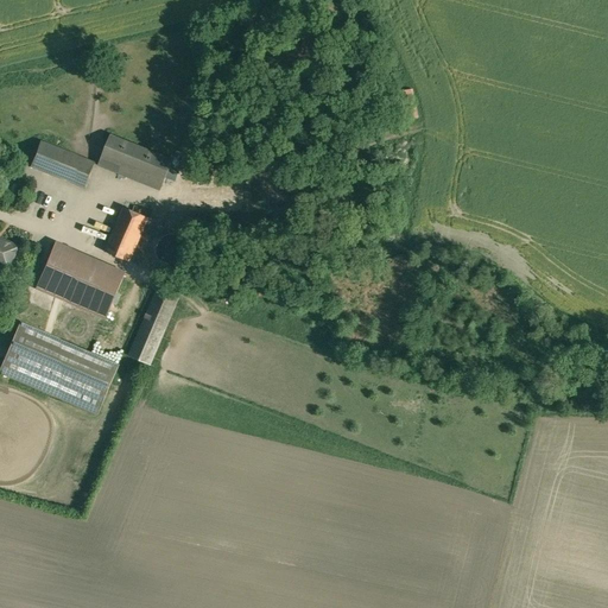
[(172,160),(111,135),(101,158),(164,183),(172,160)]
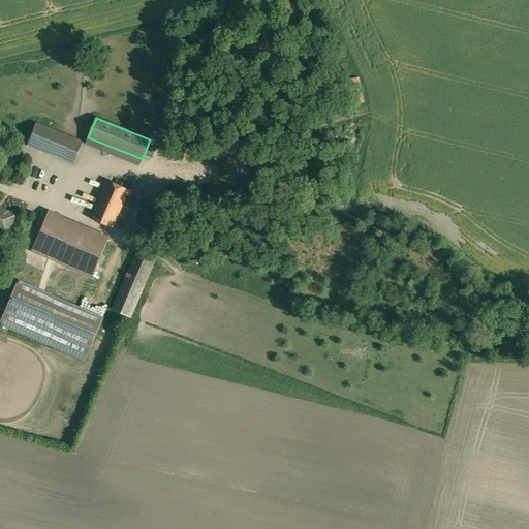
[(83,143),(35,123),(27,145),(74,163),(83,143)]
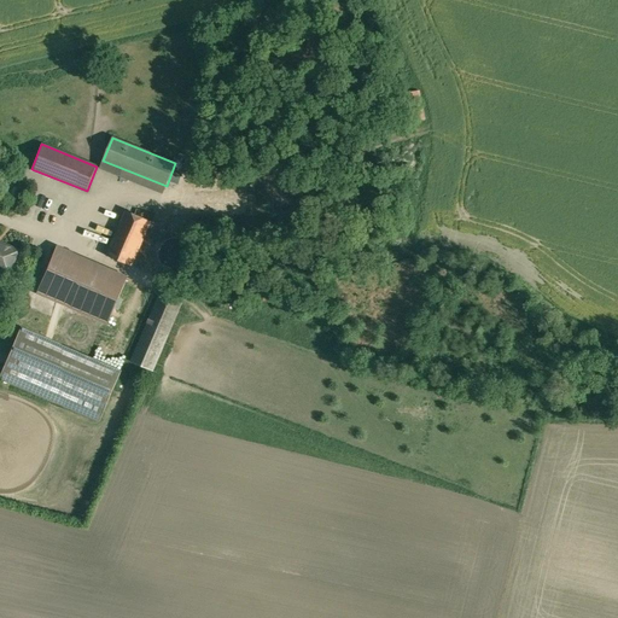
[(150,222),(126,211),(106,256),(132,267),(150,222)]
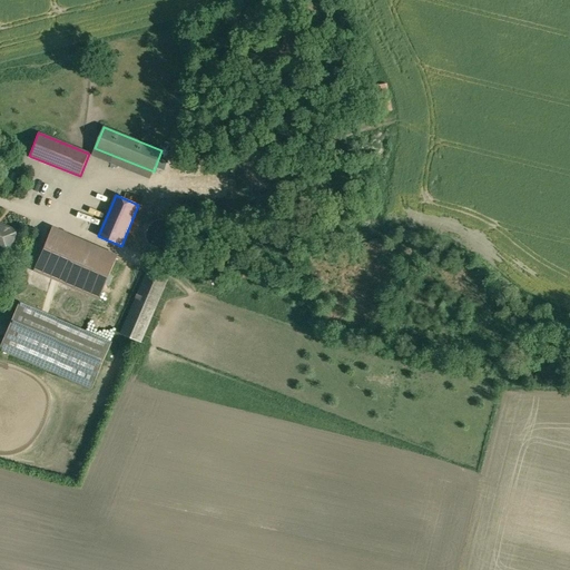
[(163,219),(159,219),(157,220),(155,222),(153,223),(151,224),(150,225),(149,227),(148,229),(147,232),(147,233),(147,236),(147,238),(147,241),(148,243),(149,244),(151,246),(153,248),(155,249),(156,251),(158,251),(161,252),(164,252),(166,251),(168,251),(170,249),(172,248),(174,247),(175,245),(176,244),(177,242),(178,239),(178,238),(178,237),(178,235),(178,233),(178,231),(177,228),(176,227),(176,226),(174,224),(172,223),(170,222),(168,220),(166,219),(163,219)]
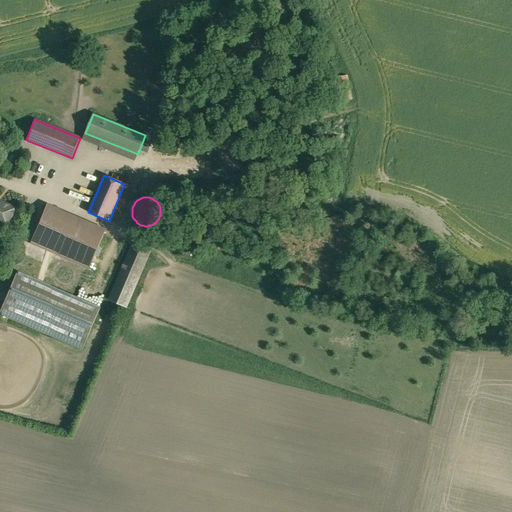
[(14,208),(0,201),(0,224),(6,227),(14,208)]
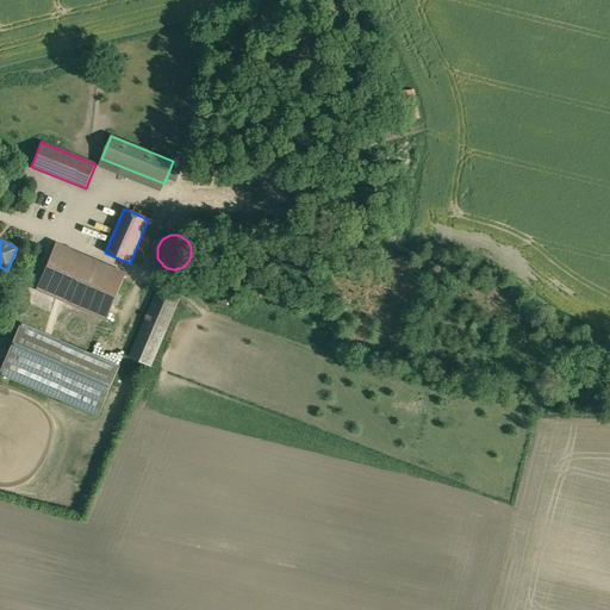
[(125,274),(54,244),(49,255),(44,268),(36,288),(107,318),(125,274)]
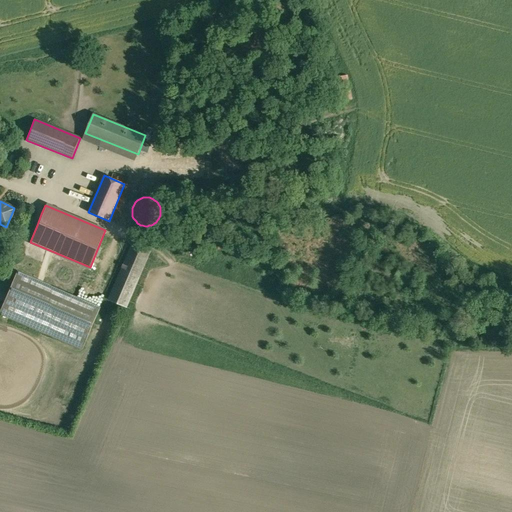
[(41,214),(31,210),(26,221),(37,225),(41,214)]
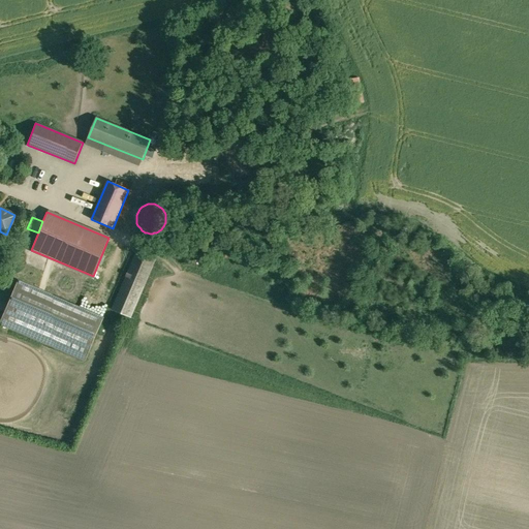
[(137,252),(113,310),(130,317),(155,259),(137,252)]
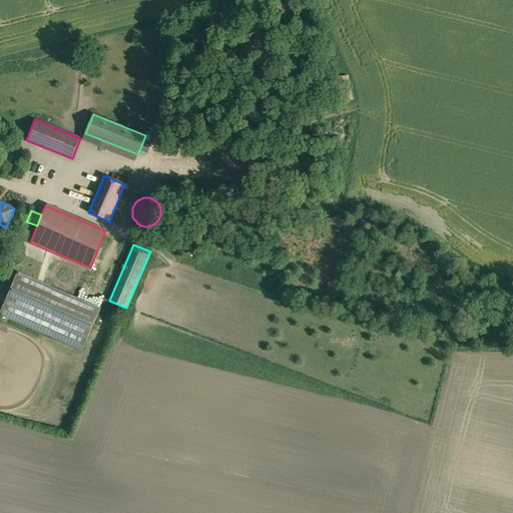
[(101,311),(17,275),(0,314),(0,315),(83,352),(101,311)]
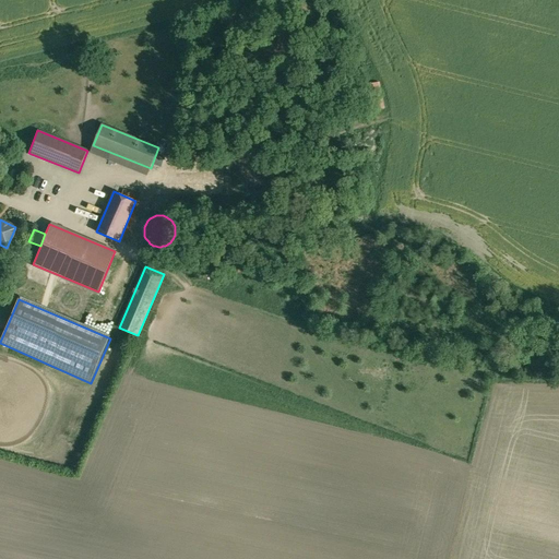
All buildings are outlined.
